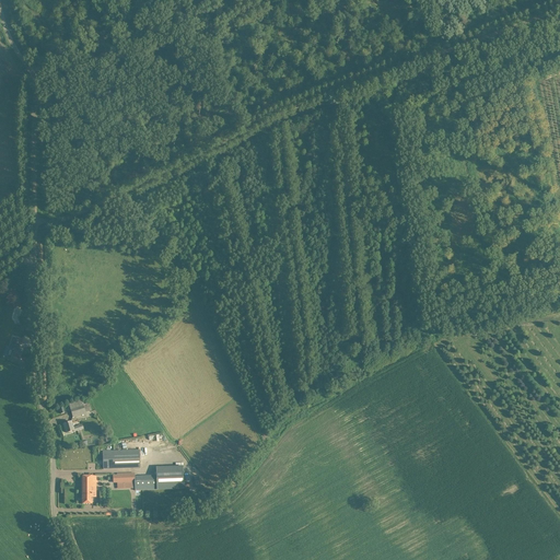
[(7,357),(7,359),(24,368),(27,360),(15,354),(18,349),(19,349),(20,346),(21,341),(18,340),(16,339),(13,338),(12,343),(11,343),(11,347),(10,347),(7,357)]
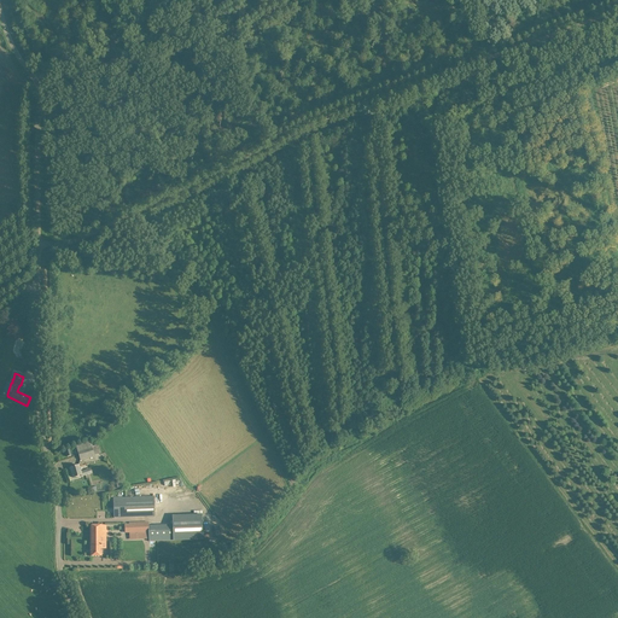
[(93,445),(91,441),(76,445),(77,450),(80,460),(86,459),(94,456),(94,455),(101,454),(98,444),(93,445)]
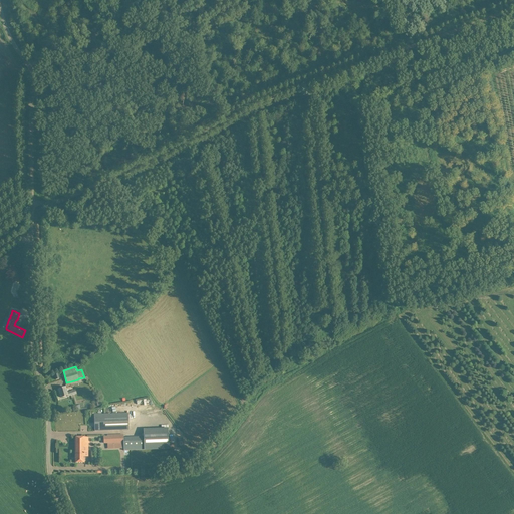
[(61,398),(67,396),(68,397),(73,395),(71,392),(67,393),(65,388),(58,390),(61,398)]
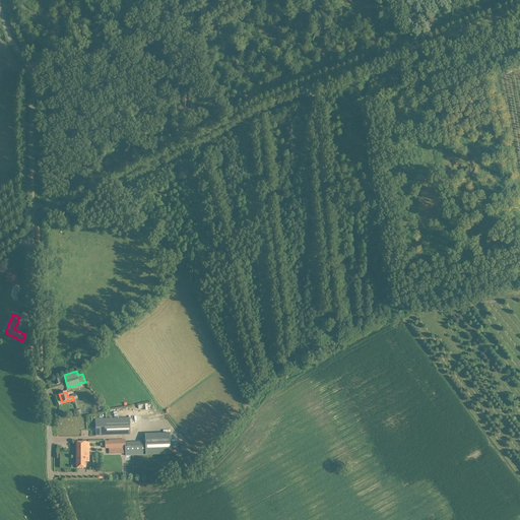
[(130,435),(130,418),(102,419),(102,428),(103,428),(103,433),(107,433),(107,436),(130,435)]
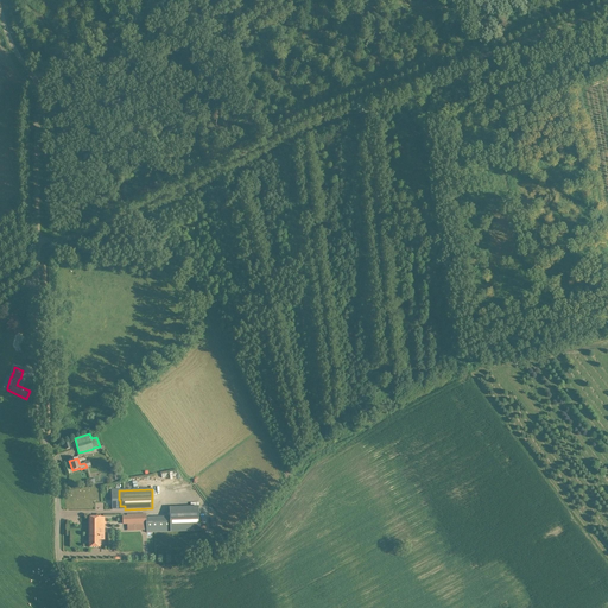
[(119,500),(119,491),(112,491),(113,510),(125,510),(125,506),(120,506),(120,500),(119,500)]
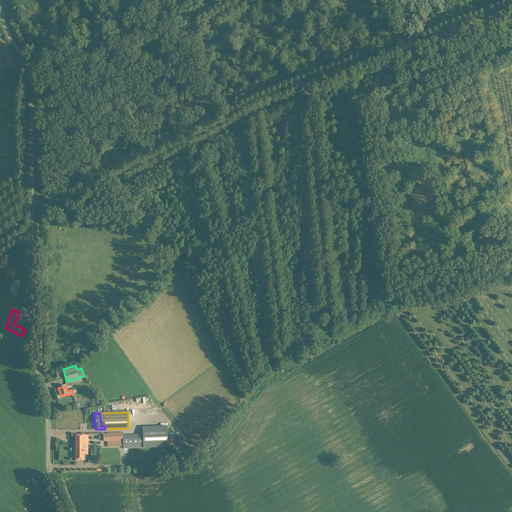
[(143,429),(143,436),(143,449),(143,450),(168,449),(167,428),(143,429)]
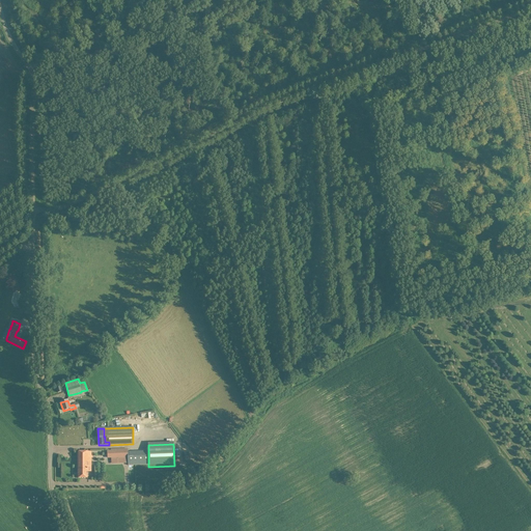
[(128,452),(128,451),(128,448),(111,449),(111,450),(108,450),(108,454),(108,457),(111,457),(129,457),(128,452)]
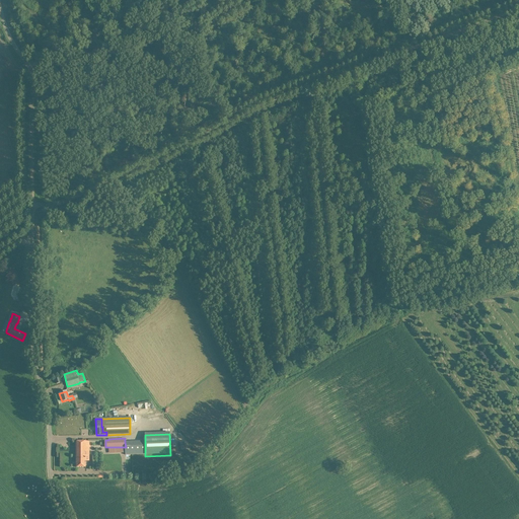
[(76,467),(81,467),(85,467),(85,461),(89,461),(89,441),(76,441),(76,467)]
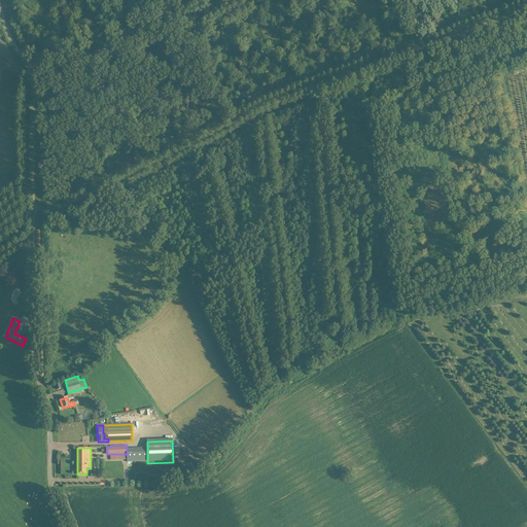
[(147,449),(127,449),(128,454),(128,460),(128,463),(147,462),(147,449)]
